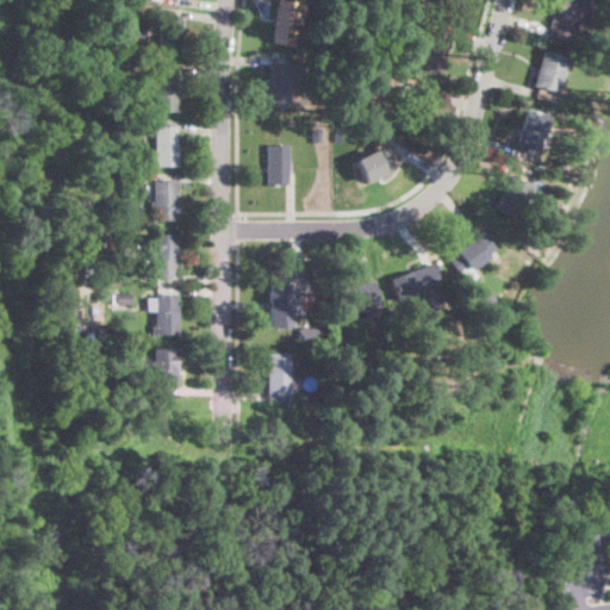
[(278,0),(299,2),(293,48),(273,45),(278,0)]
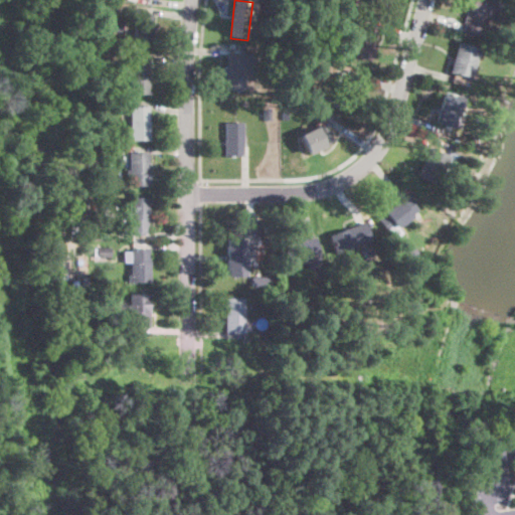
[(497,0),(501,1),(495,20),(486,18),(481,35),(461,29),(469,0),(497,0)]
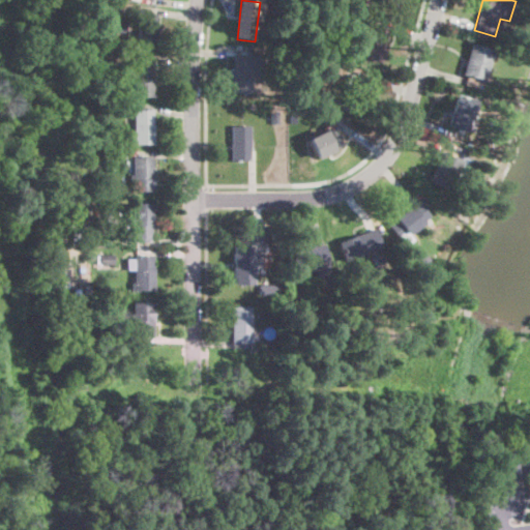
[(151,11),(139,9),(140,3),(152,4),(151,11)]
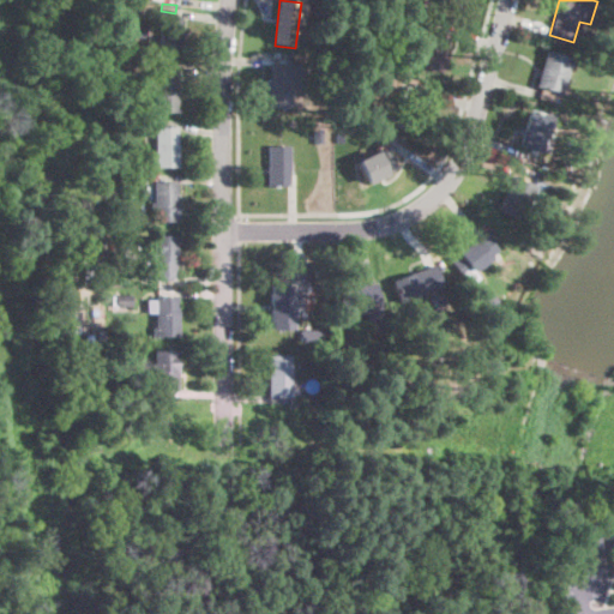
[(180,34),(178,55),(152,54),(154,43),(158,44),(160,16),(181,17),(180,34)]
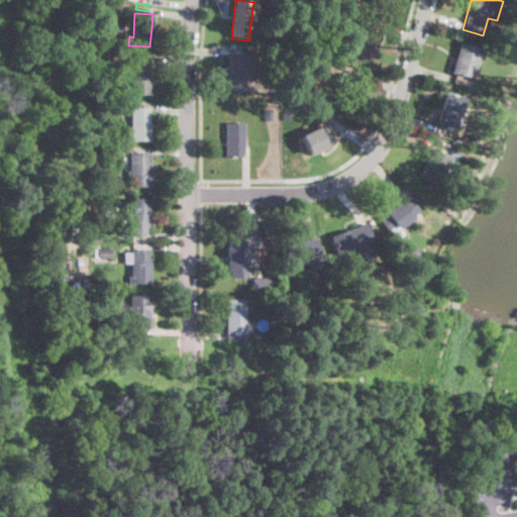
[(123,28),(117,33),(115,30),(112,27),(110,24),(116,20),(118,22),(121,26),(123,28)]
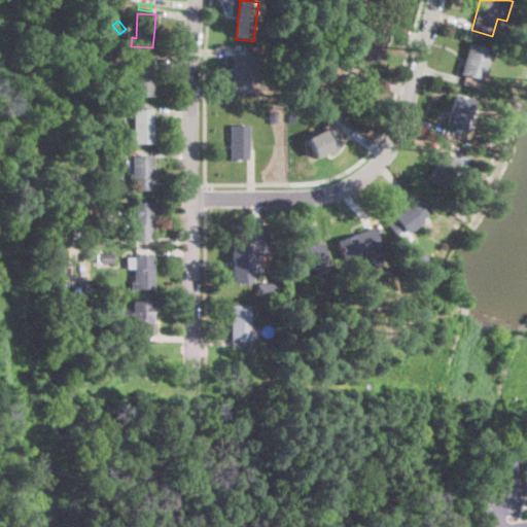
[(488,49),(479,81),(457,75),(466,43),(488,49)]
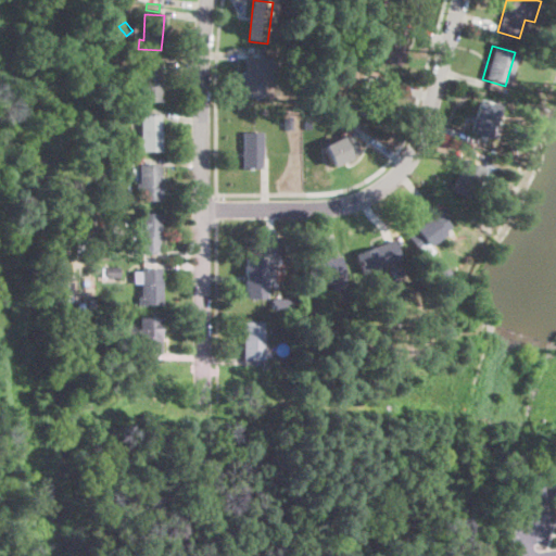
[(275,58),(274,81),(265,80),(265,97),(241,97),(242,73),(244,73),(244,58),(275,58)]
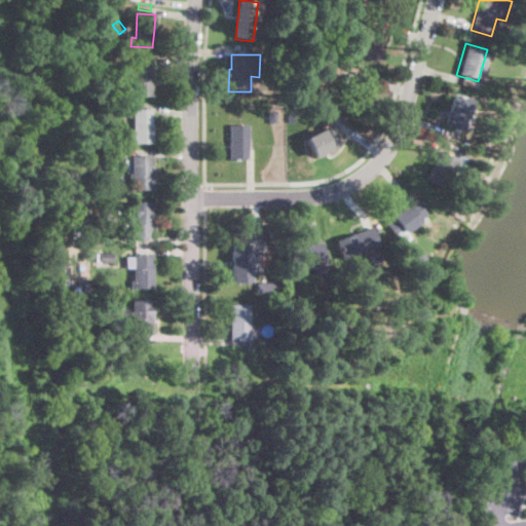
[(151,97),(133,97),(133,62),(151,62),(151,97)]
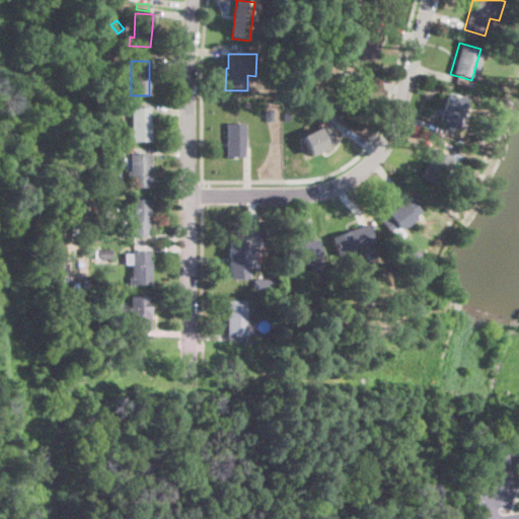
[(359,98),(353,114),(337,107),(351,72),(367,79),(359,98)]
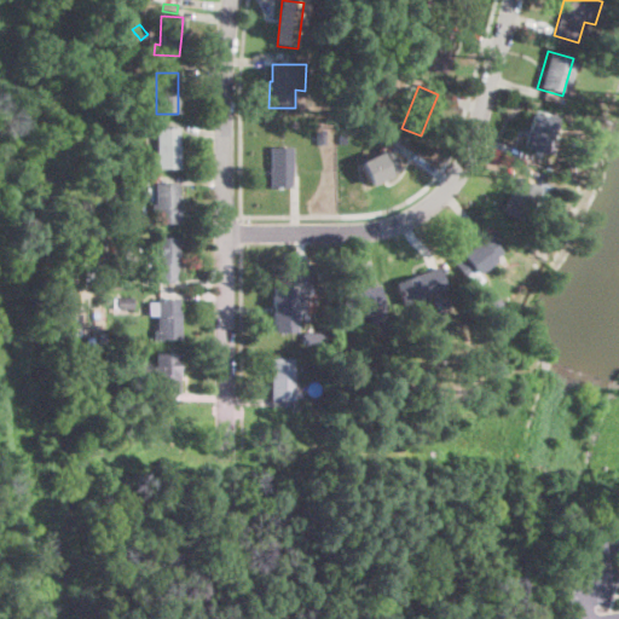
[(545,138),(541,155),(522,150),(526,134),(522,133),(528,111),(551,117),(545,138)]
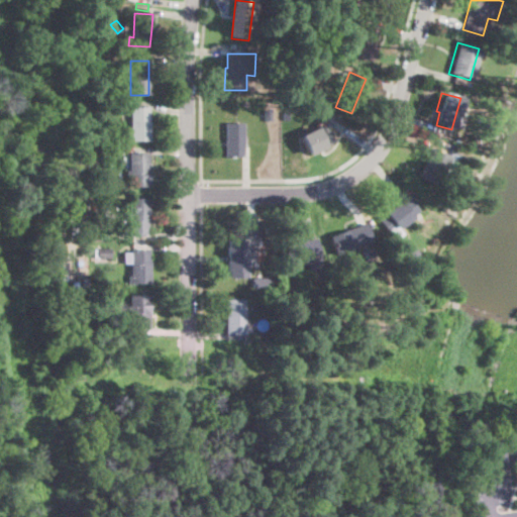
[(149,141),(127,141),(127,132),(130,132),(130,107),(139,107),(149,107),(149,141)]
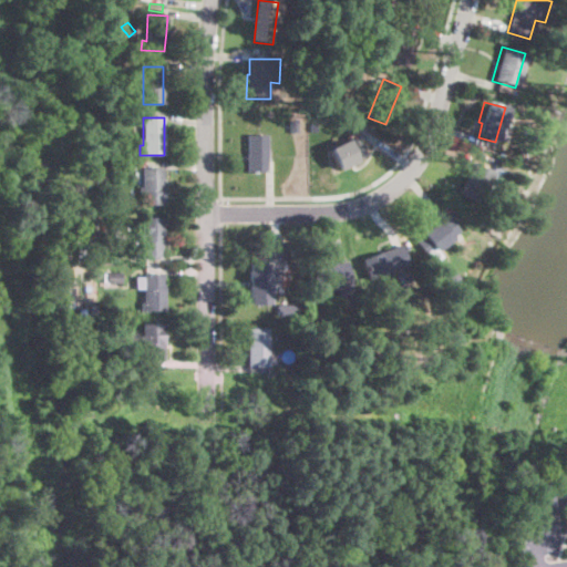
[(266,173),(247,173),(247,135),(268,134),(268,173),(266,173)]
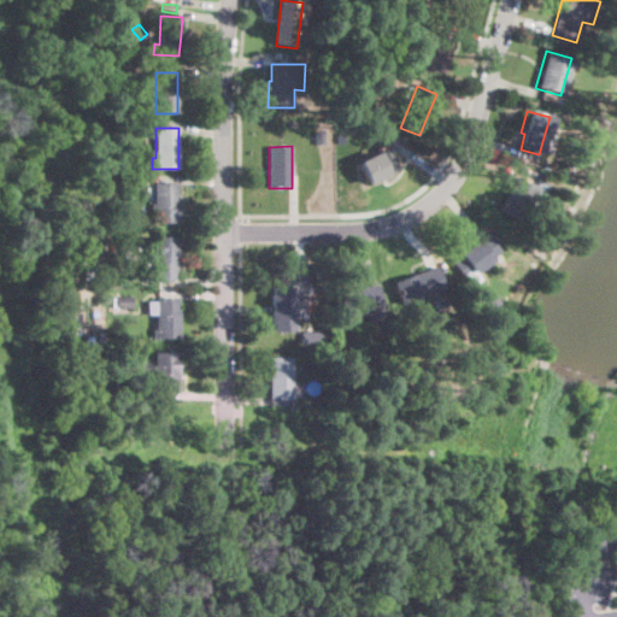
[(386,180),(385,180),(387,189),(374,194),(368,180),(363,181),(356,164),(391,151),(399,174),(386,180)]
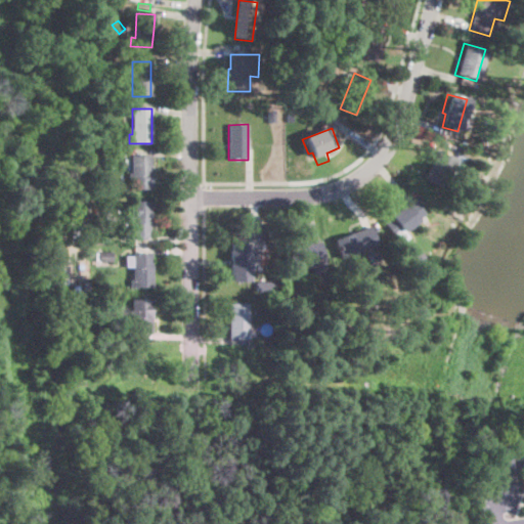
[(451,167),(442,188),(423,179),(436,151),(455,159),(451,167)]
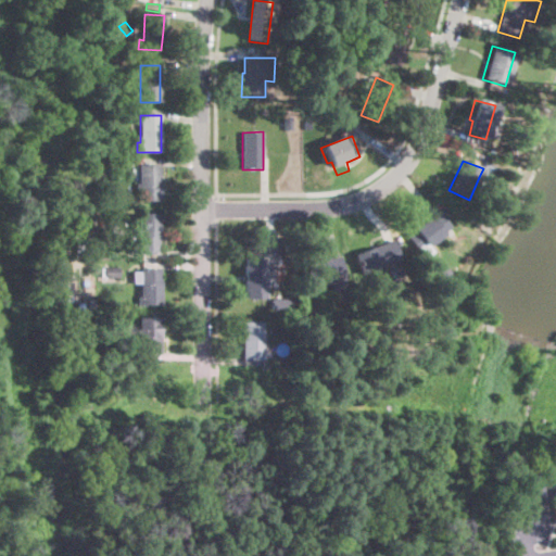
[(160,181),(160,200),(139,200),(139,189),(136,189),(136,184),(138,184),(138,165),(160,164),(160,181)]
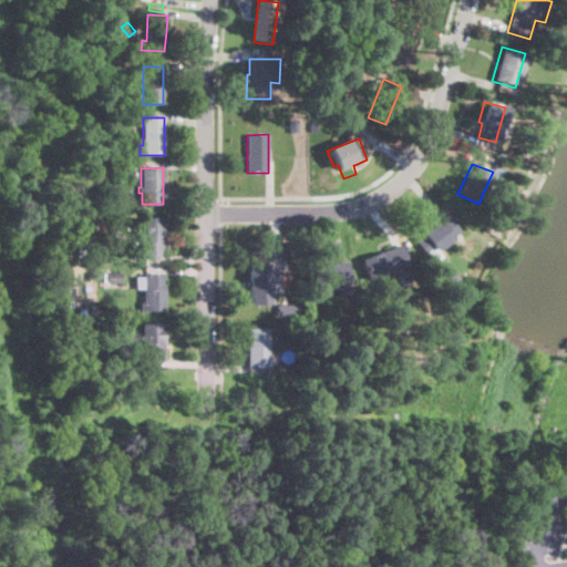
[(460,230),(451,238),(453,241),(444,248),(441,245),(436,248),(442,256),(433,264),(415,241),(424,235),(441,222),(445,217),(446,217),(447,216),(460,230)]
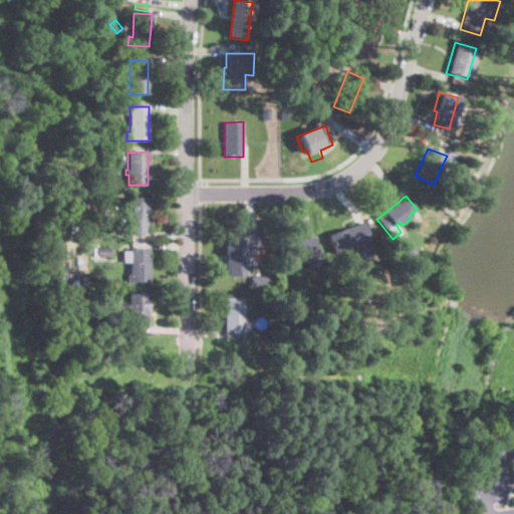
[(150,197),(150,218),(149,220),(147,220),(147,221),(147,232),(147,234),(140,234),(129,234),(129,226),(129,215),(124,215),(124,214),(124,207),(129,207),(129,197),(150,197)]
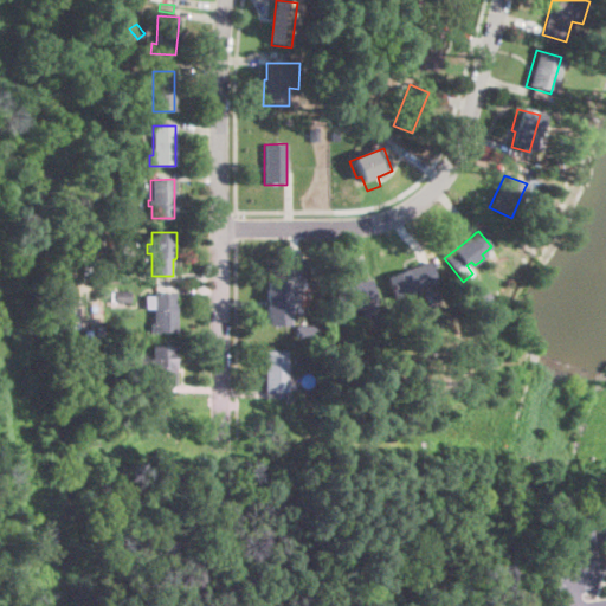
[(305,277),(288,277),(288,258),(291,258),(300,258),(305,258),(305,277)]
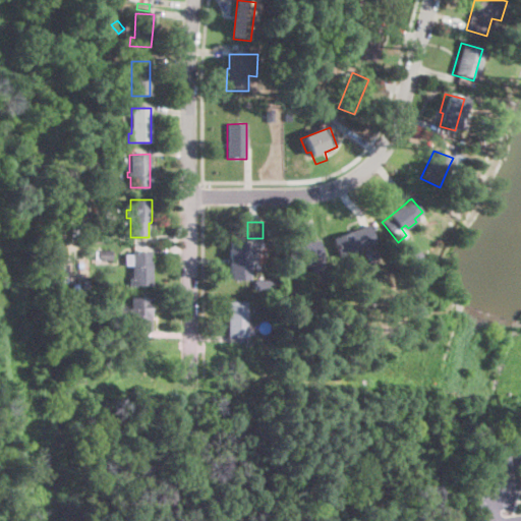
[(374,244),(339,256),(332,238),(362,227),(366,226),(367,225),(374,244)]
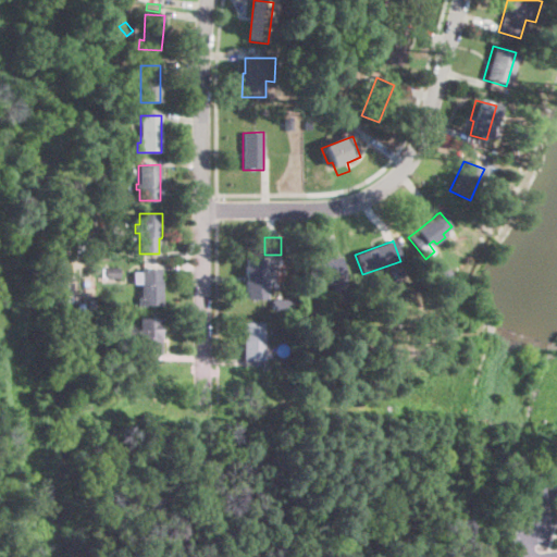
[(343,256),(348,288),(347,289),(338,291),(332,292),(330,282),(308,285),(304,263),(330,258),(341,257),(343,256)]
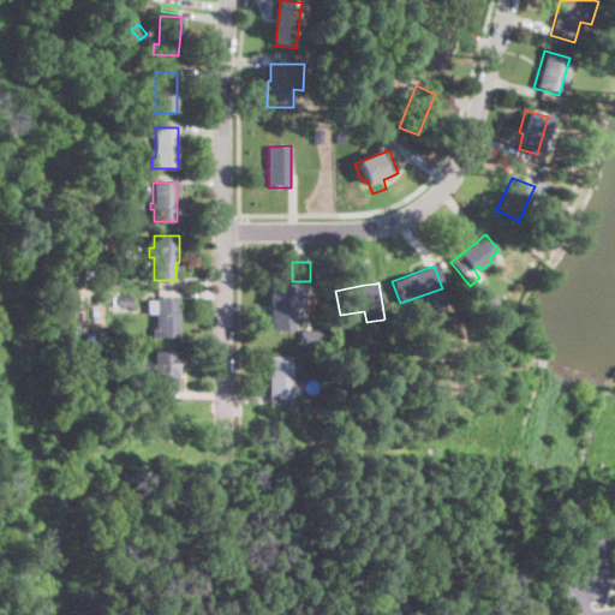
[(299,286),(299,309),(292,309),(292,329),(290,329),(272,329),(272,309),(272,305),(272,286),(299,286)]
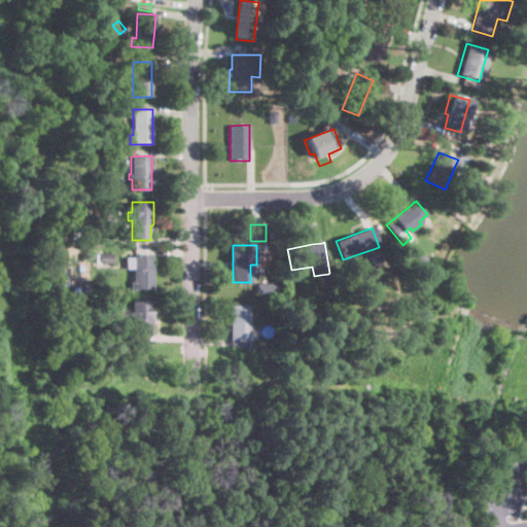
[(113,264),(99,264),(99,253),(113,253),(113,264)]
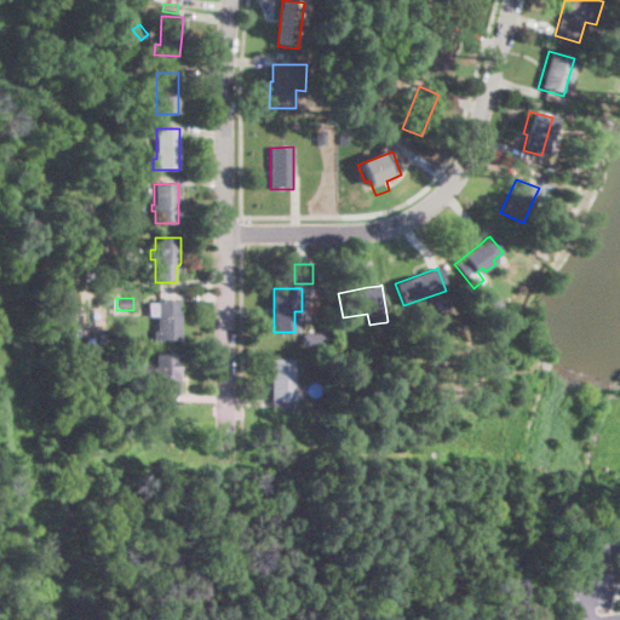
[(503,303),(494,309),(491,304),(498,298),(503,303)]
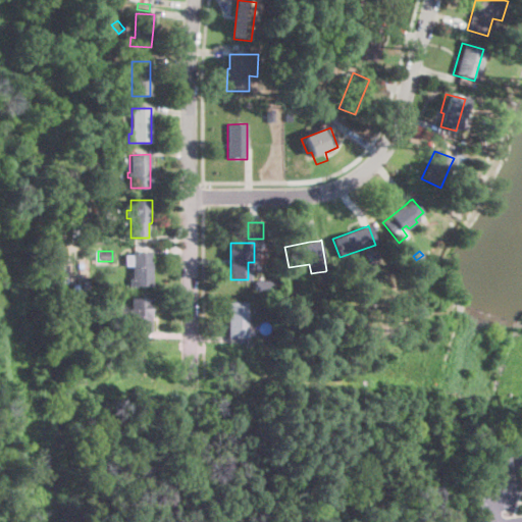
[(151,253),(151,264),(151,267),(152,285),(131,286),(129,286),(129,278),(132,278),(132,266),(124,266),(124,255),(132,255),(132,253),(134,253),(145,253),(151,253)]
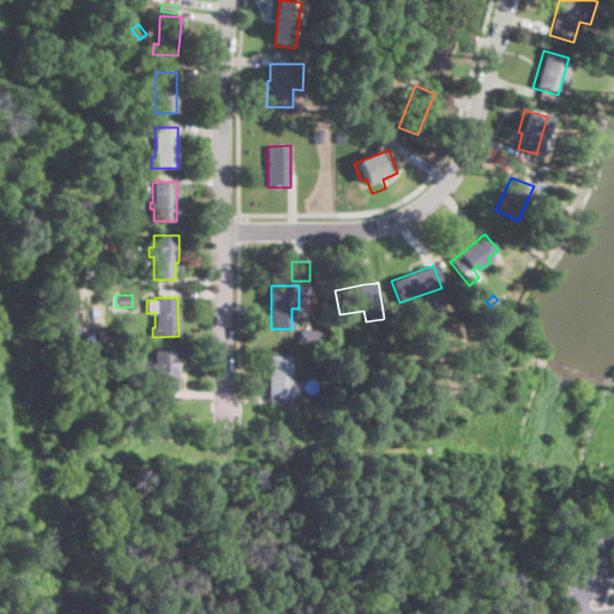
[(320,343),(301,343),(301,331),(320,330),(320,343)]
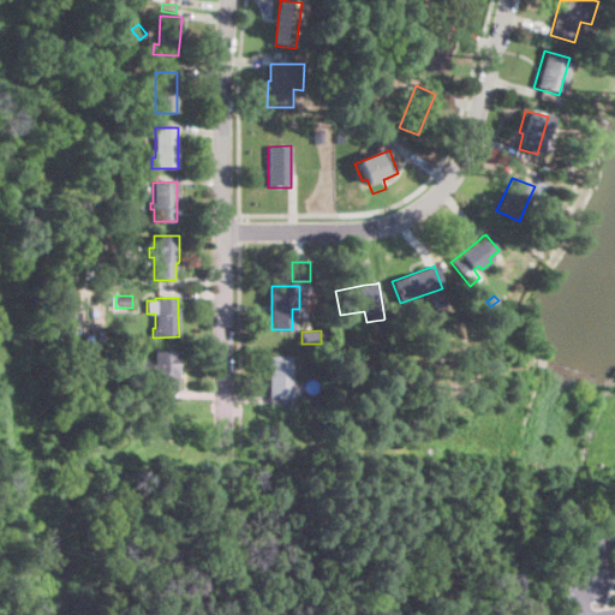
[(178,351),(178,374),(178,376),(178,390),(169,390),(154,390),(154,386),(154,374),(154,370),(150,370),(150,364),(154,364),(154,351),(178,351)]
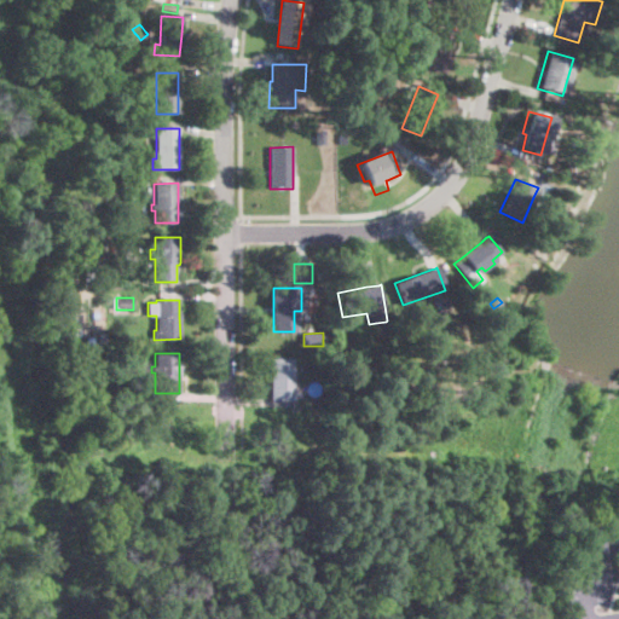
[(333,365),(319,365),(319,356),(333,356),(333,365)]
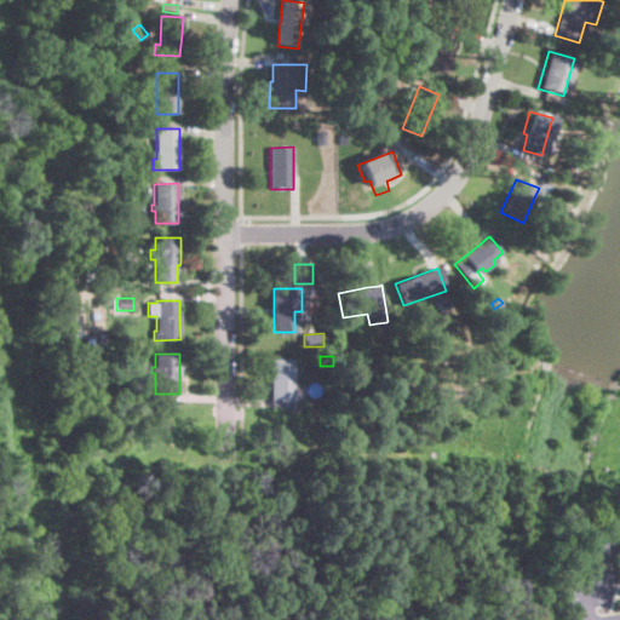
[(292,401),(271,401),(271,399),(271,386),(271,383),(270,359),(292,359),(293,359),(293,384),(294,399),(294,401),(292,401)]
